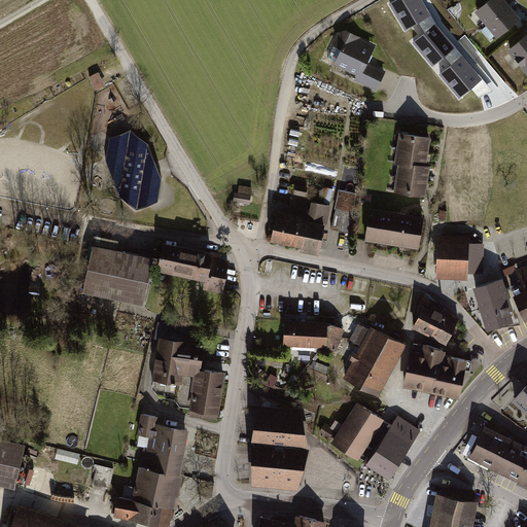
[(420,0),(397,0),(402,8),(398,10),(408,26),(420,19),(427,32),(435,25),(420,0)]
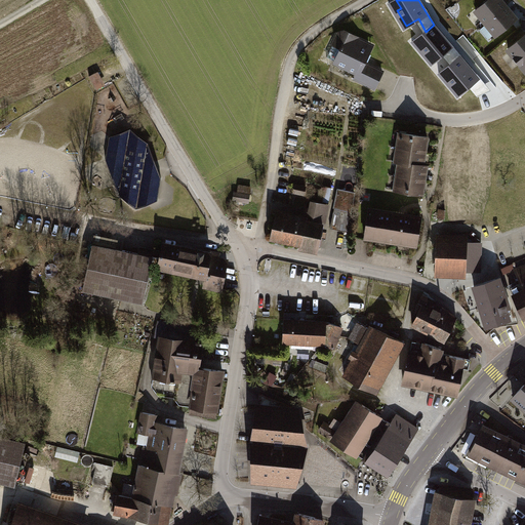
[(486,23),(506,6),(500,0),(488,0),(476,10),(486,23)]
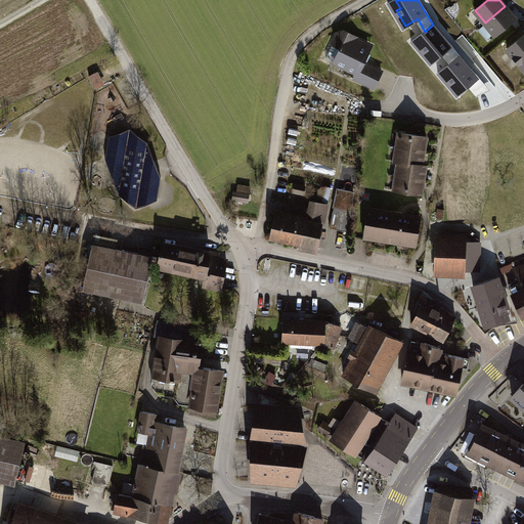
[(485,23),(495,35),(515,18),(505,6),(485,23)]
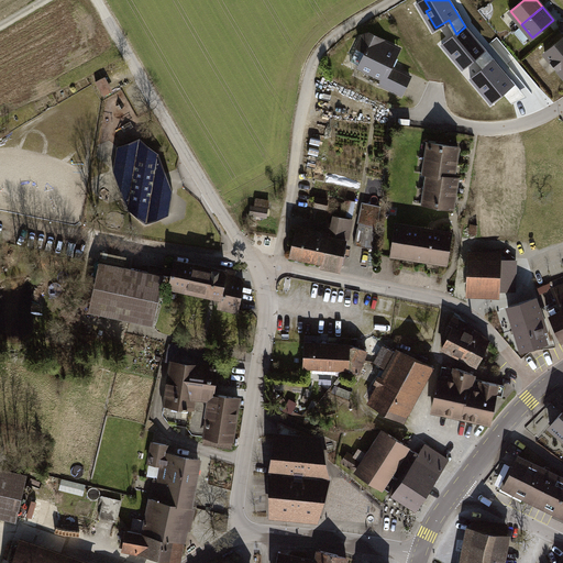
[(456,34),(449,41),(455,48),(452,52),(464,66),(476,56),(485,68),(494,61),(465,26),(456,34)]
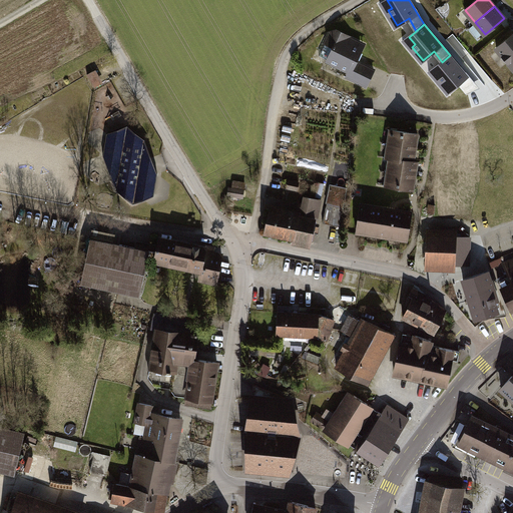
[(349,37),(337,31),(330,33),(326,42),(327,43),(320,56),(329,60),(328,60),(350,71),(348,77),(366,85),(374,70),(356,61),(362,49),(347,42),(349,37)]
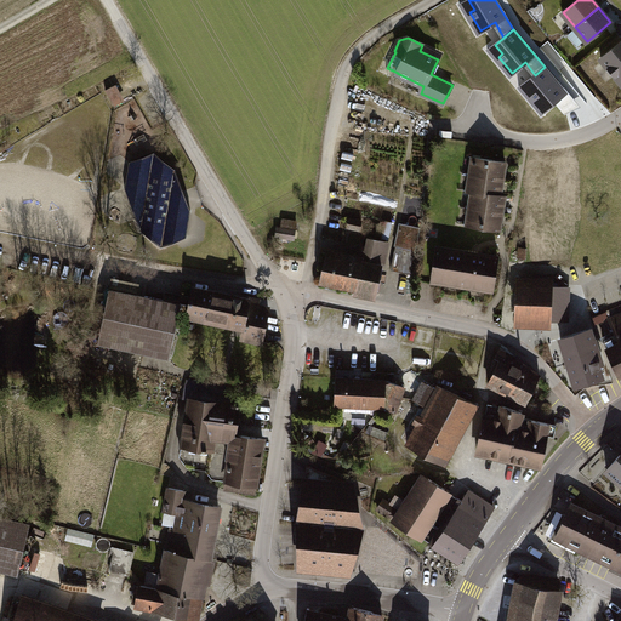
[(620,41),(602,58),(620,81),(620,41)]
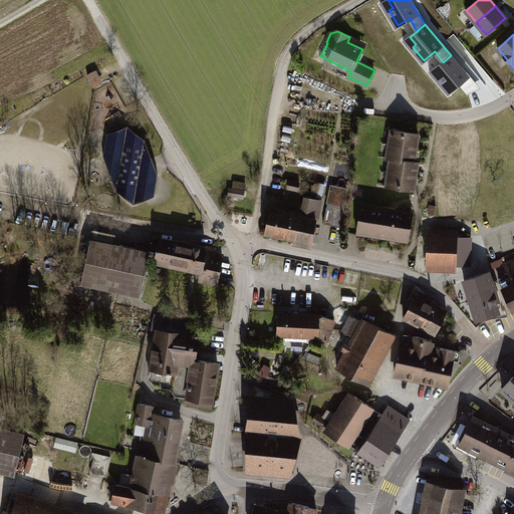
[(436,67),(442,75),(439,78),(450,91),(461,82),(469,93),(477,86),(451,55),(443,62),(436,67)]
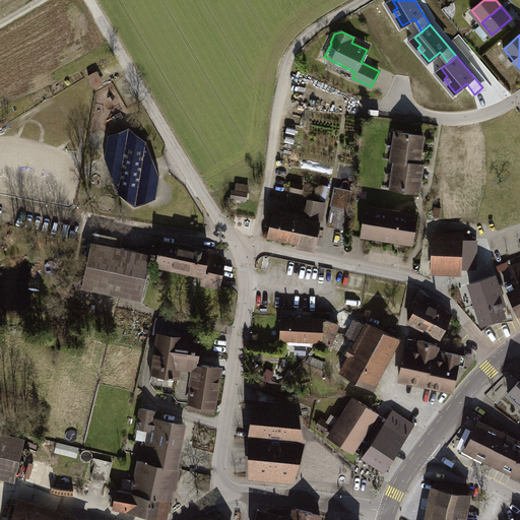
[(147,141),(129,127),(109,135),(105,157),(121,171),(111,174),(118,192),(135,206),(156,199),(159,177),(144,164),(153,160),(147,141)]
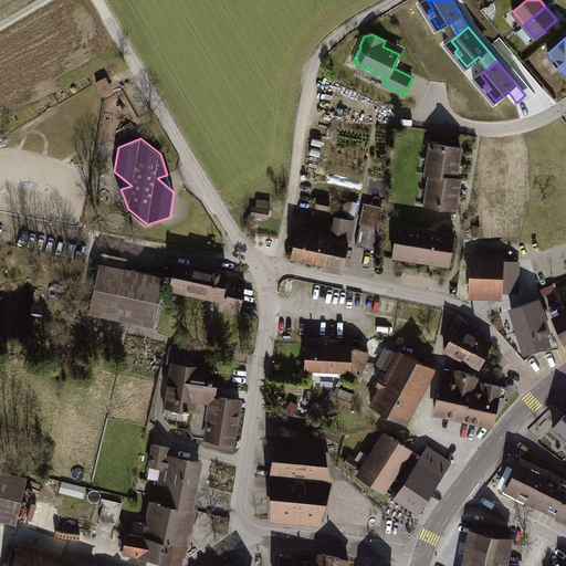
[(461,148),(431,144),(429,158),(459,164),(461,148)]
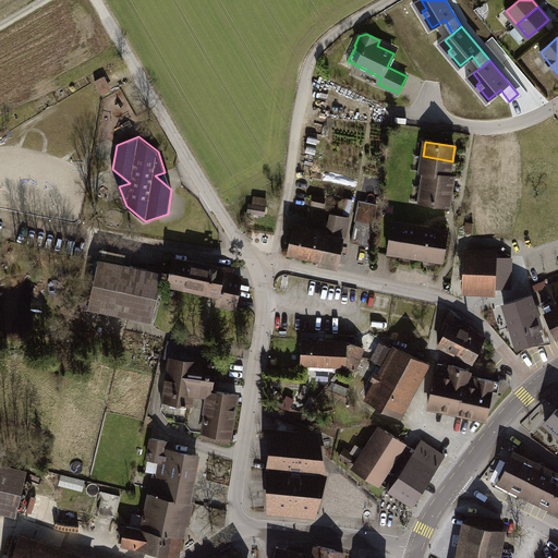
[(452,161),(423,156),(421,171),(426,172),(449,176),(452,161)]
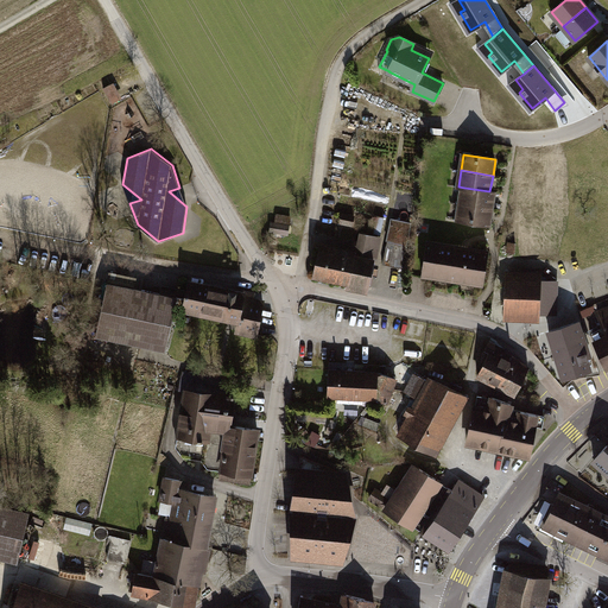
[(141,200),(122,184),(130,203),(141,200)]
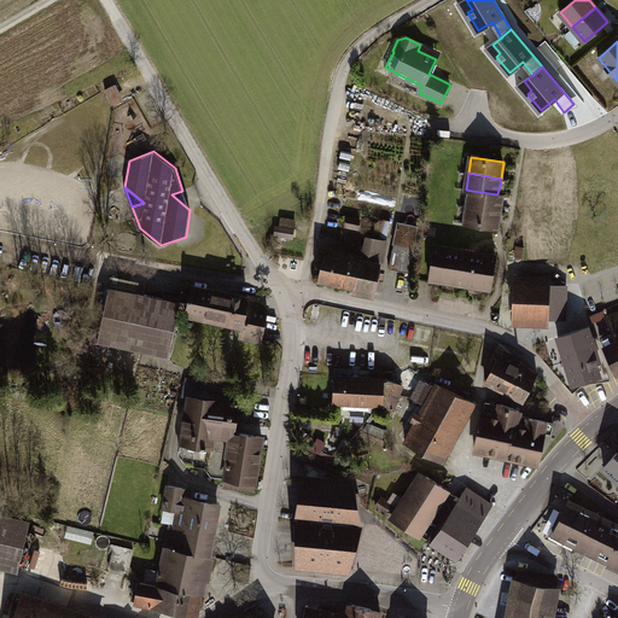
[(182,191),(172,194),(190,210),(182,191)]
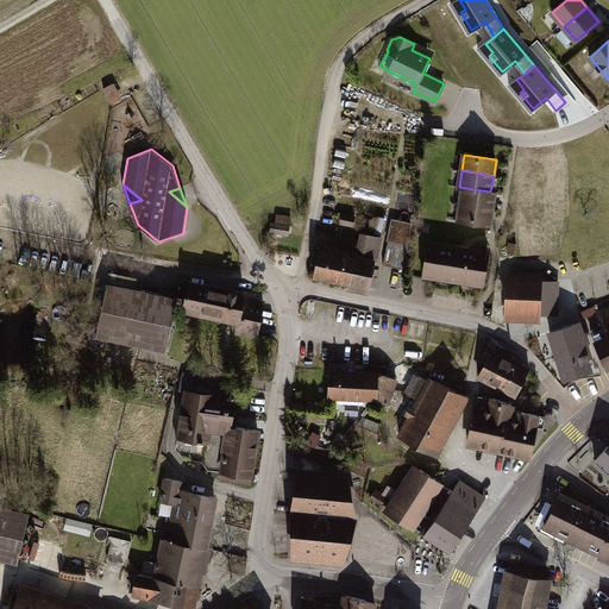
[(465,188),(463,205),(493,209),(495,192),(490,192),(465,188)]
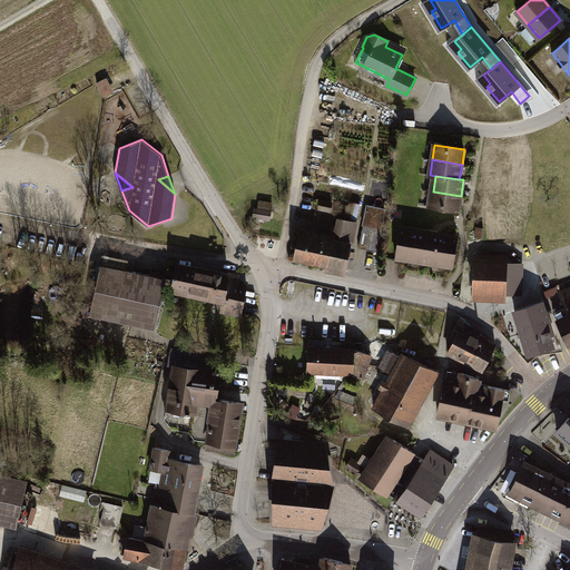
[(461,196),(433,192),(431,206),(459,210),(461,196)]
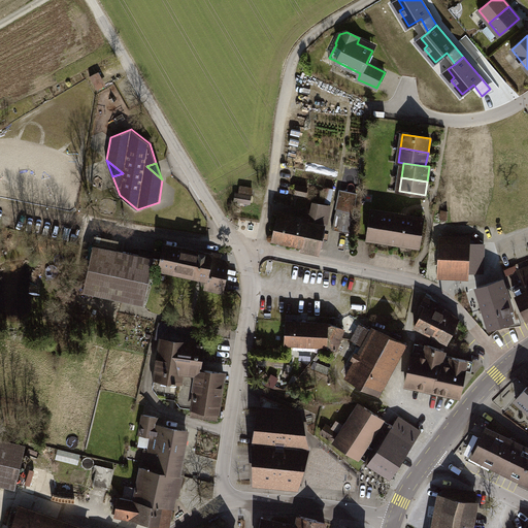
[(306,195),(307,189),(297,187),(296,193),(306,195)]
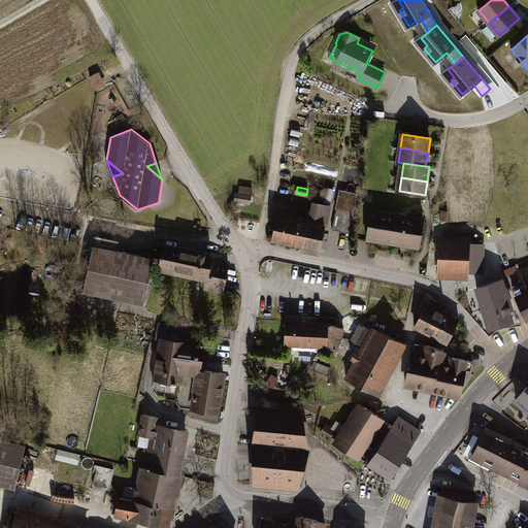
[(337,205),(354,209),(357,194),(340,191),(337,205)]
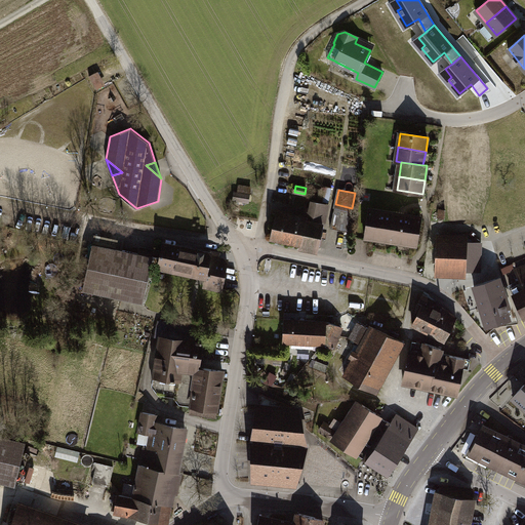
[(233,200),(248,202),(250,194),(235,192),(233,200)]
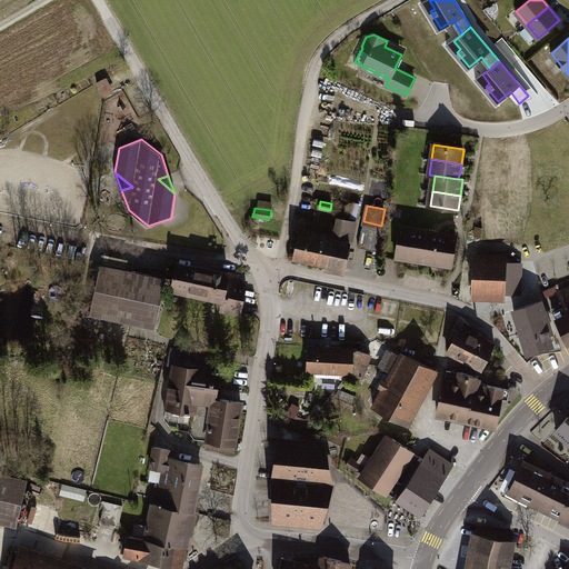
[(331,240),(299,232),(293,258),(345,269),(355,221),(340,218),(336,235),(332,235),(331,240)]
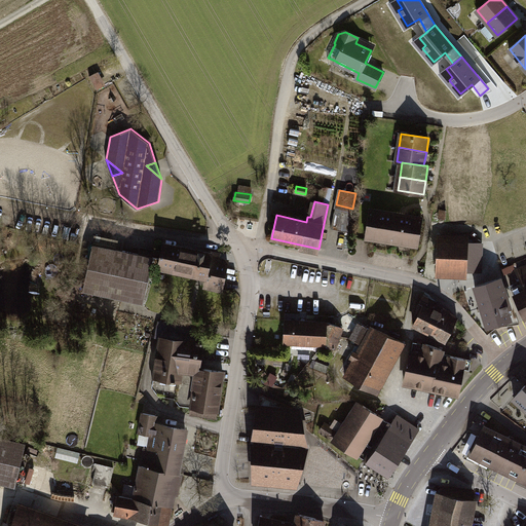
[(352,209),(336,204),(335,212),(351,215),(352,209)]
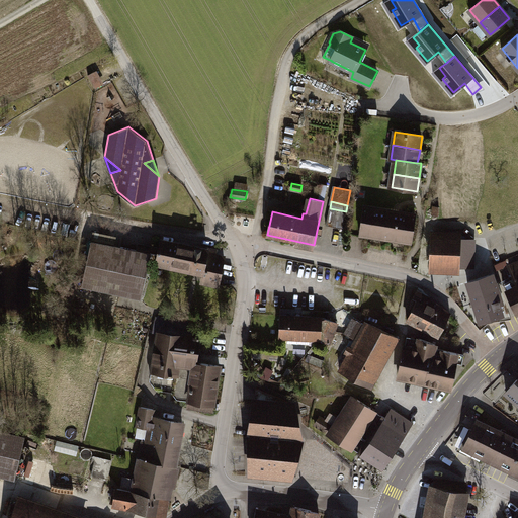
[(416,214),(364,206),(360,234),(370,236),(371,232),(376,233),(378,237),(396,240),(400,237),(402,237),(402,240),(411,242),(416,214)]
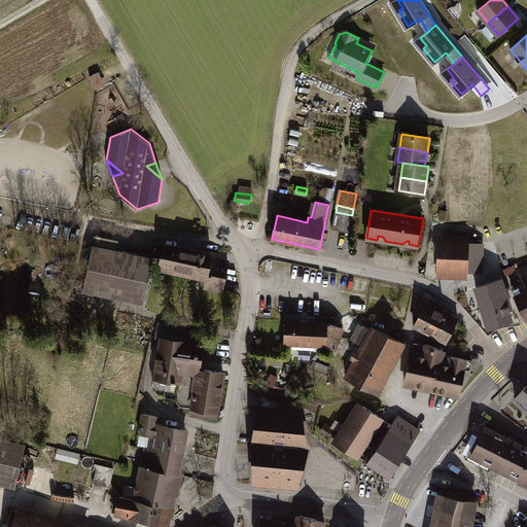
[(352,215),(336,212),(331,229),(348,232),(352,215)]
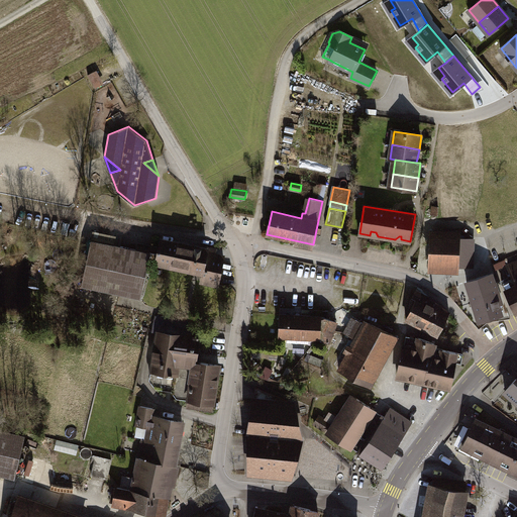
[(431,266),(464,267),(466,253),(473,254),(474,239),(432,237),(431,266)]
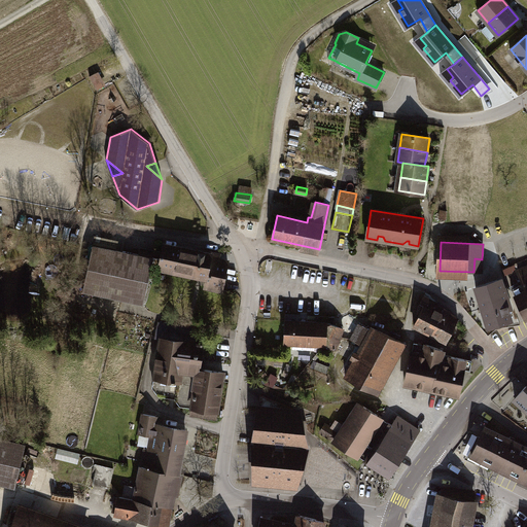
[(171,270),(171,269),(207,276),(205,286),(222,290),(229,261),(211,258),(211,254),(164,244),(163,252),(162,257),(161,259),(153,258),(152,266),(171,270)]
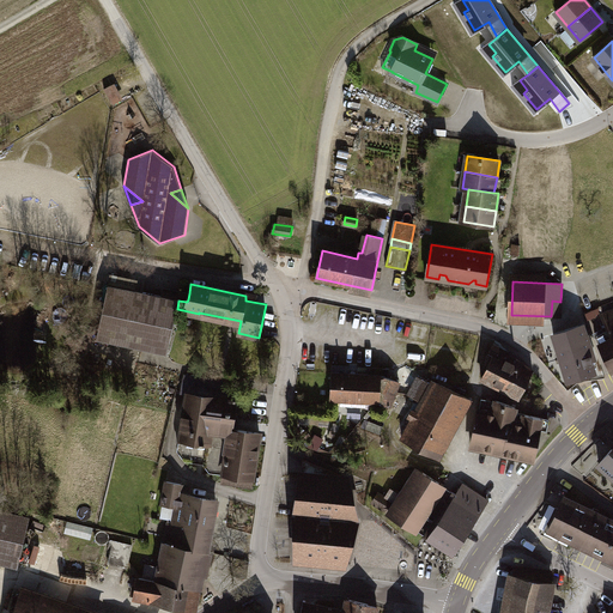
[(108,285),(97,338),(168,352),(177,309),(178,301),(178,299),(162,297),(108,285)]
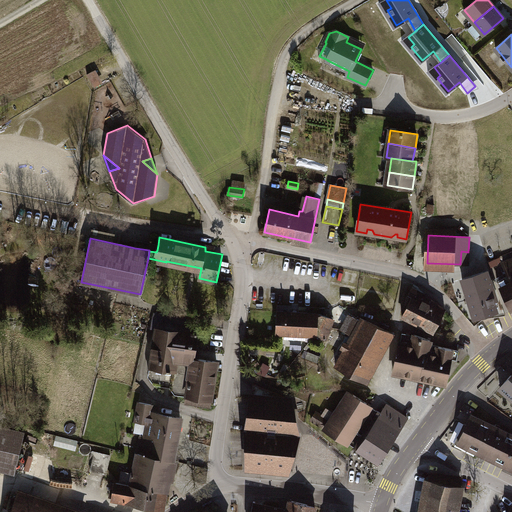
[(157,250),(158,245),(136,240),(135,248),(149,250),(149,248),(157,250)]
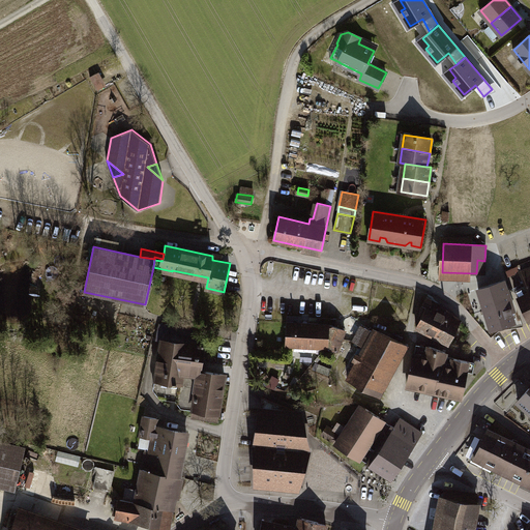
[(484,273),(484,261),(477,260),(476,273),(484,273)]
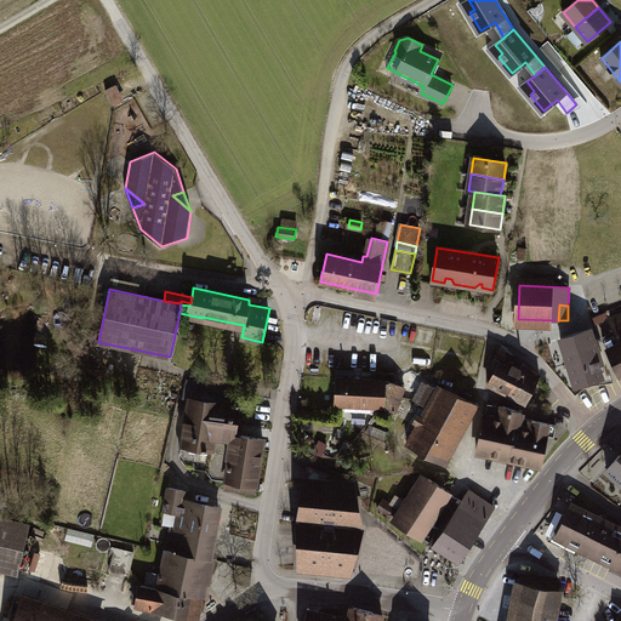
[(603,341),(619,375),(620,374),(620,319),(611,324),(617,337),(613,339),(611,337),(603,341)]
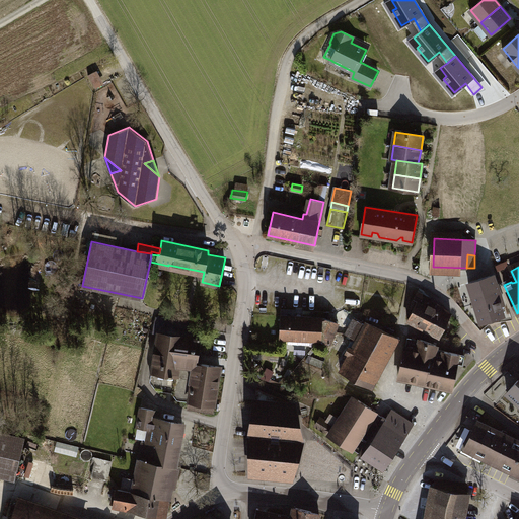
[(494,275),(468,282),(482,322),(504,315),(500,305),(503,304),(494,275)]
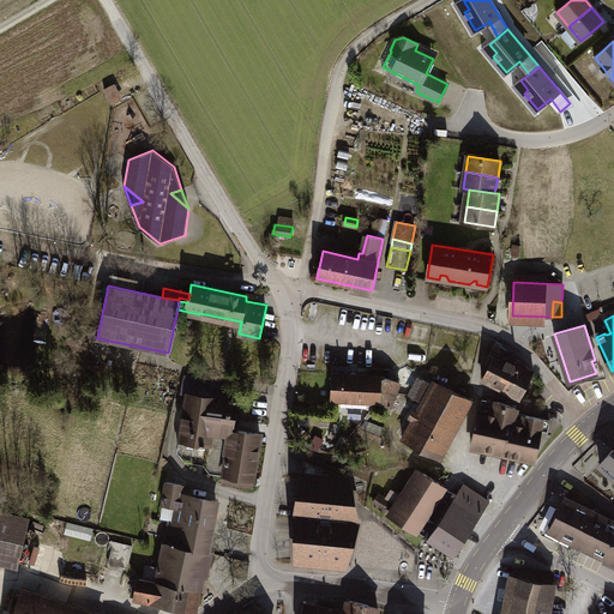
[(495,354),(483,379),(521,398),(534,372),(518,360),(516,365),(495,354)]
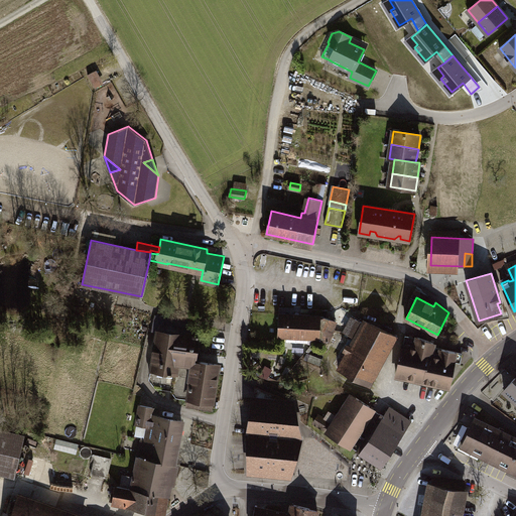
[(67,307),(59,306),(57,316),(65,317),(67,307)]
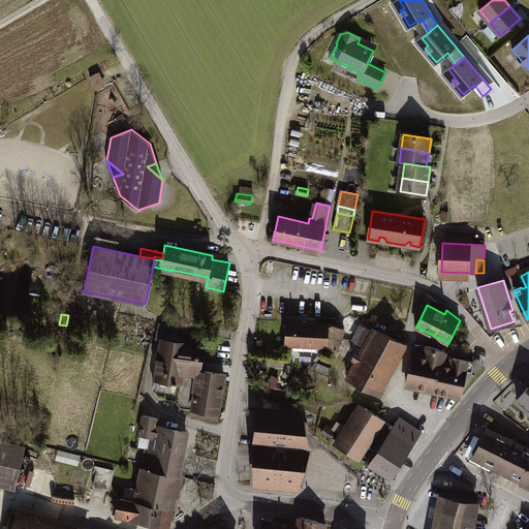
[(286,321),(285,344),(321,346),(336,351),(344,330),(331,323),(286,321)]
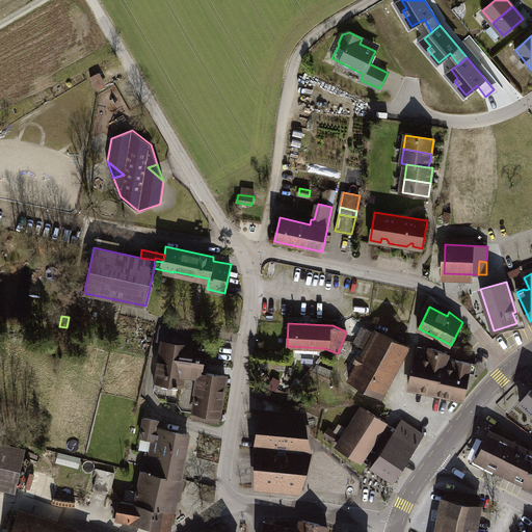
[(163,341),(159,366),(201,372),(205,347),(196,346),(198,336),(183,334),(184,329),(160,325),(157,340),(163,341)]
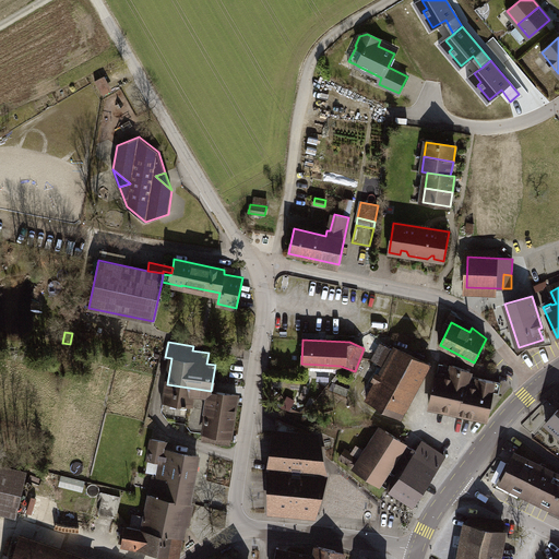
[(377,382),(367,401),(400,418),(429,364),(395,348),(394,351),(385,346),(381,347),(375,360),(385,366),(381,375),(376,373),(372,380),(377,382)]
